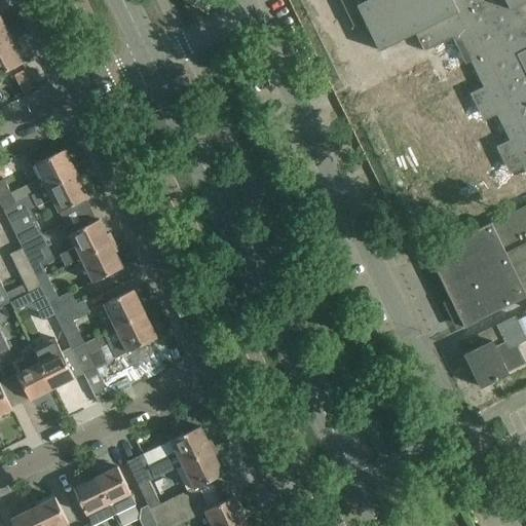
[(310,14),(309,15),(309,17),(310,16),(320,37),(320,38),(321,39),(321,40),(322,40),(385,170),(384,170),(385,172),(387,171),(496,117),(497,117),(498,116),(497,114),(497,115),(484,87),(458,35),(449,16),(478,2),(478,3),(480,2),(479,0),(478,0),(340,0),(311,14),(310,14)]
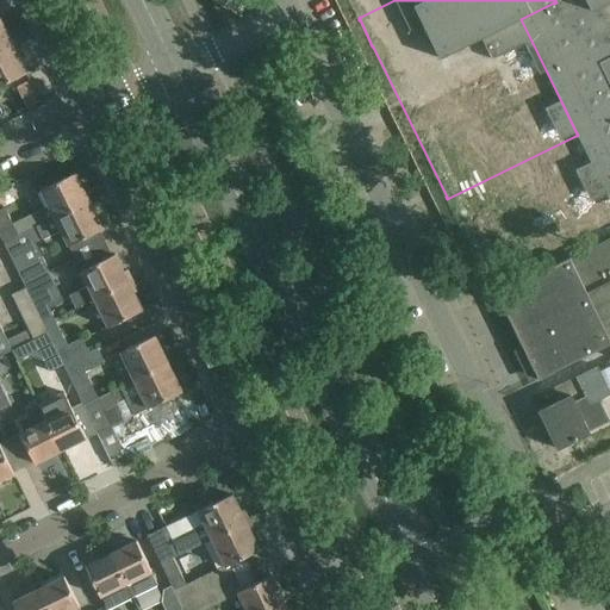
[(0,51),(13,45),(0,18),(0,51)]
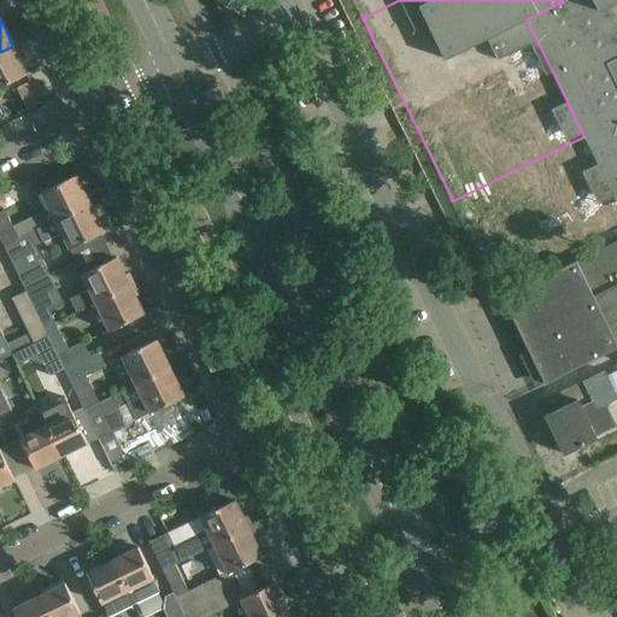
[(0,87),(28,75),(13,46),(0,52),(0,87)]
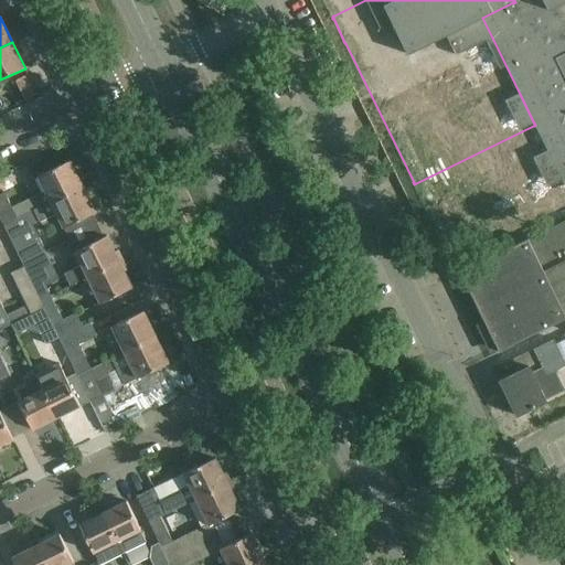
[(36,96),(27,75),(16,82),(24,102),(36,96)]
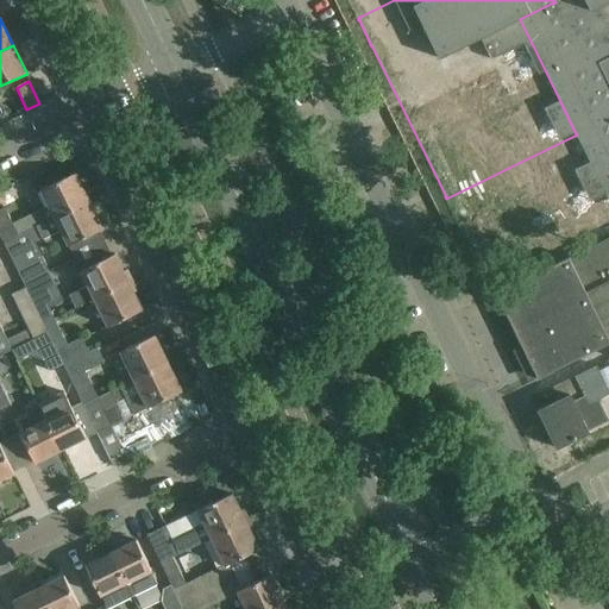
[(42,223),(88,200),(76,174),(42,190),(49,206),(37,212),(42,223)]
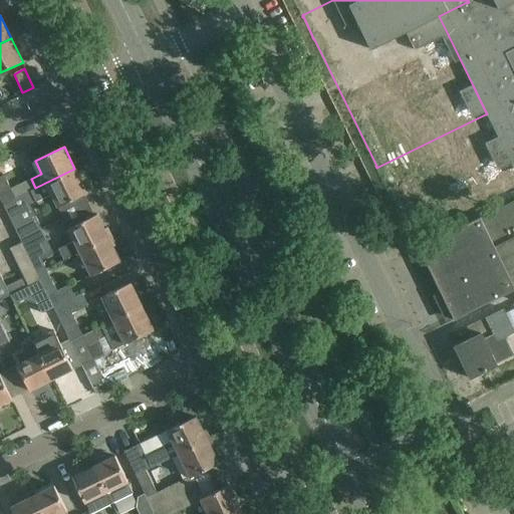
[(0,171),(13,165),(8,156),(0,159),(0,171)]
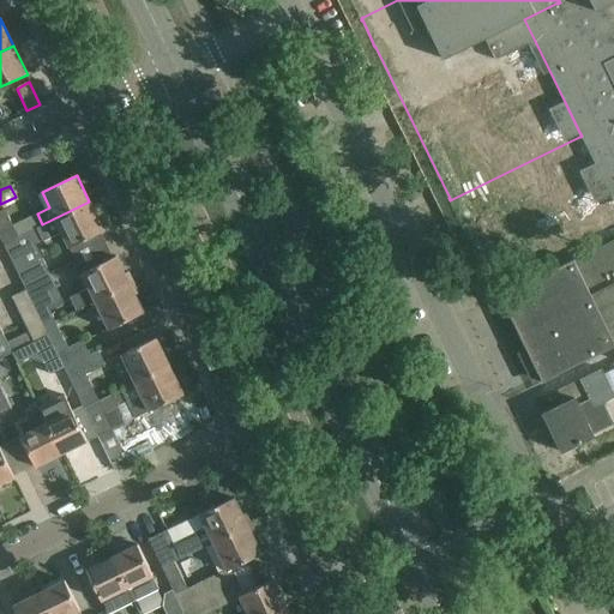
[(89,202),(42,224),(36,228),(43,242),(62,233),(70,248),(104,230),(89,202)]
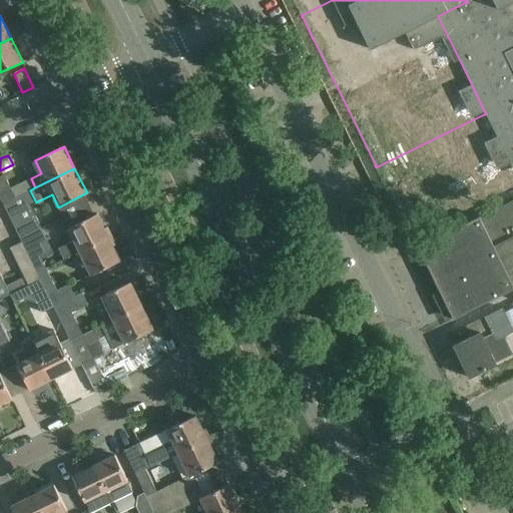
[(15,197),(13,192),(3,172),(0,173),(0,197),(3,203),(12,198),(15,197)]
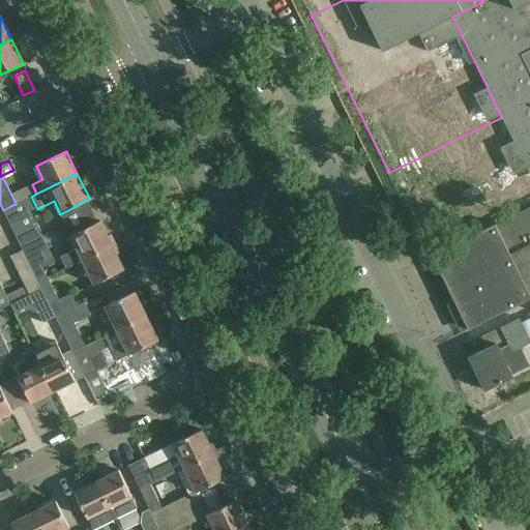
[(3,210),(21,245),(42,234),(37,223),(24,229),(12,205),(3,210)]
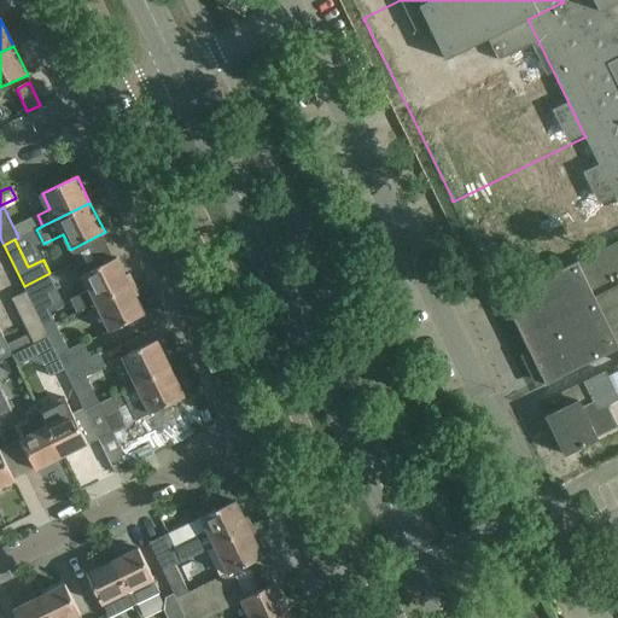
[(617,242),(576,262),(594,296),(617,345),(617,242)]
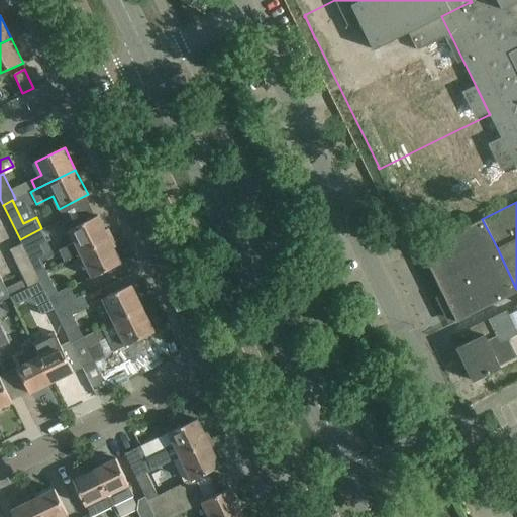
[(109,238),(98,216),(69,230),(75,241),(59,249),(65,261),(80,252),(109,238)]
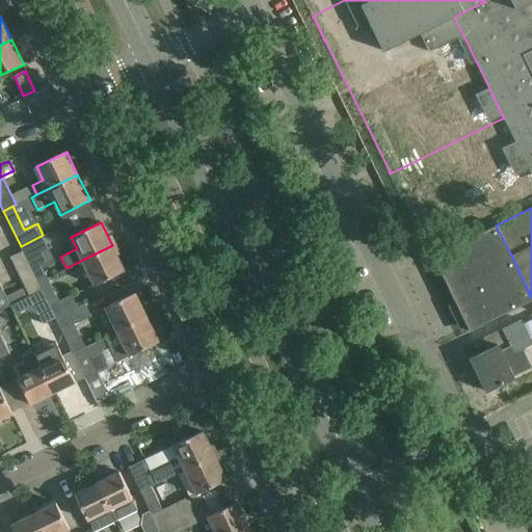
[(471,331),(531,300),(531,297),(511,255),(496,225),(433,257),(471,331)]
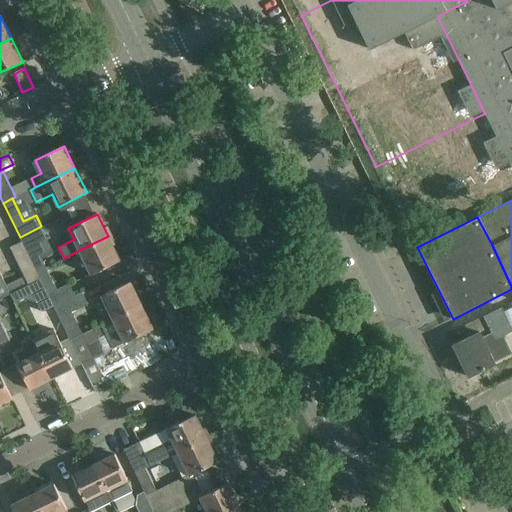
[(41,226),(20,237),(37,271),(46,267),(35,246),(48,240),(41,226)]
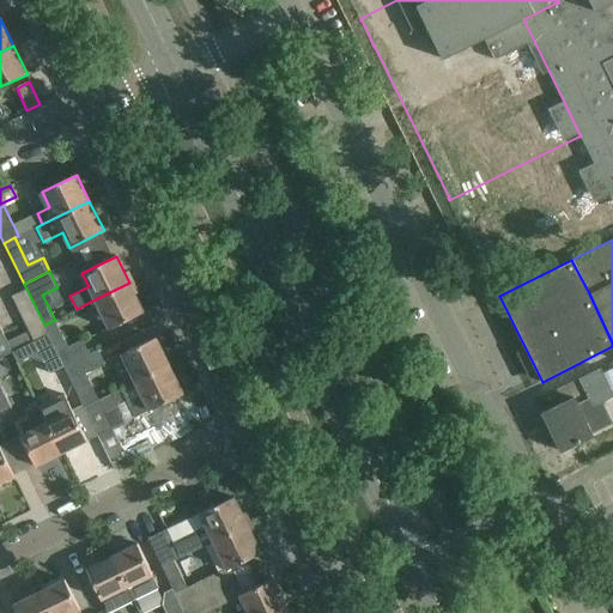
[(129,283),(95,299),(109,329),(144,313),(129,283)]
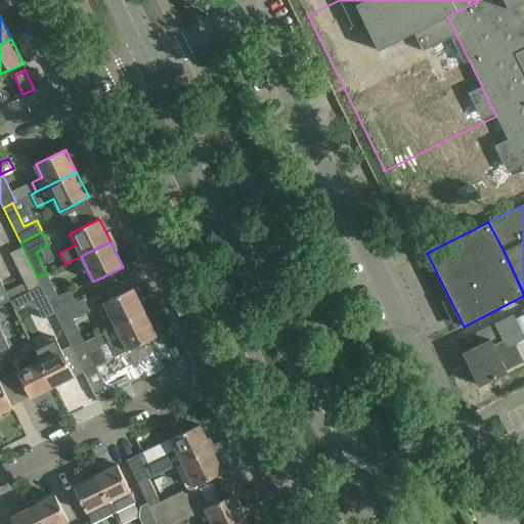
[(38,277),(20,243),(22,247),(9,253),(28,291),(41,285),(38,277)]
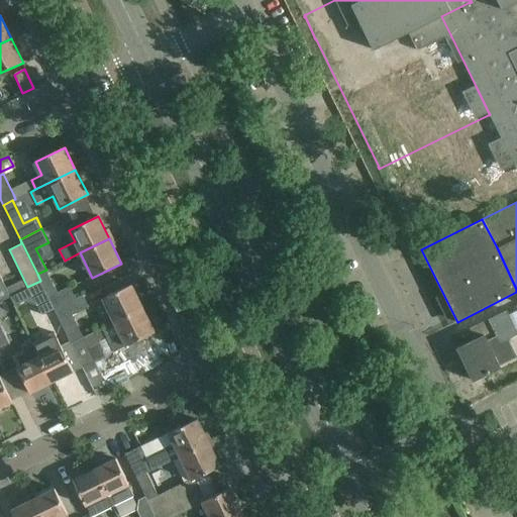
[(46,270),(37,274),(40,281),(54,308),(75,297),(70,286),(58,293),(46,270)]
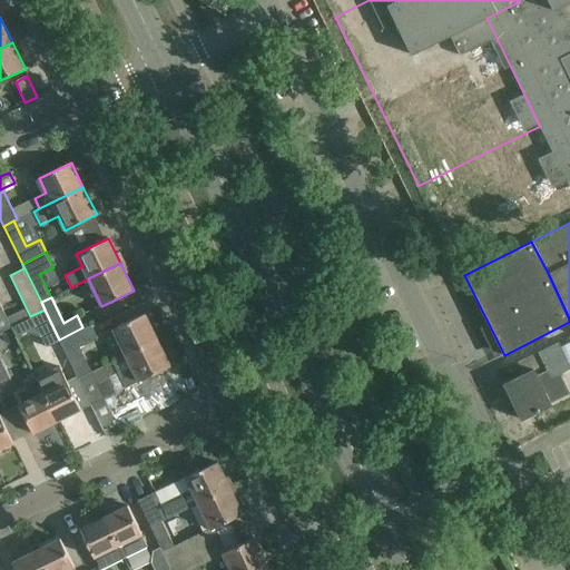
[(0,331),(10,326),(0,305),(0,331)]
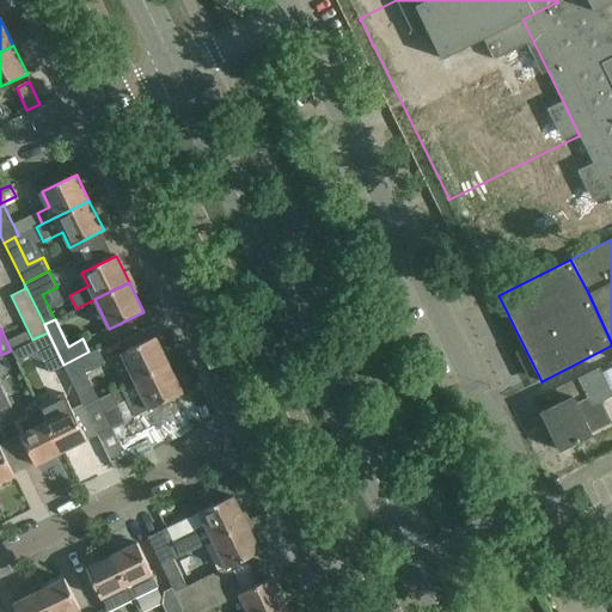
[(63,365),(48,332),(32,340),(34,341),(12,352),(18,362),(29,357),(44,362),(50,373),(65,366),(63,365)]
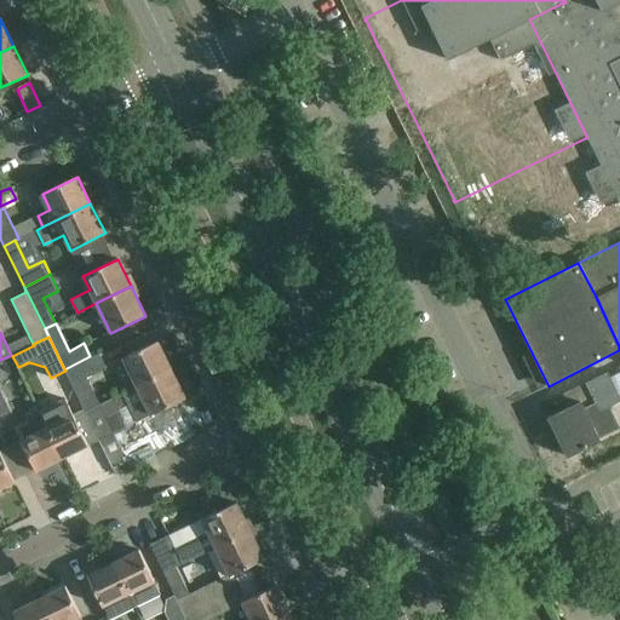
[(137,386),(172,369),(158,342),(122,359),(137,386)]
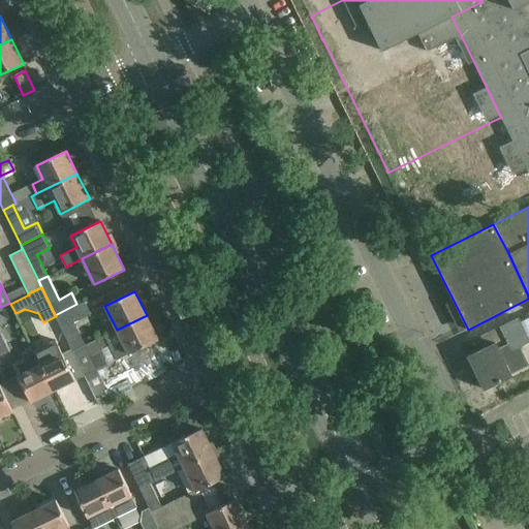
[(76,304),(55,315),(56,316),(72,351),(85,345),(74,323),(91,315),(85,301),(78,305),(76,304)]
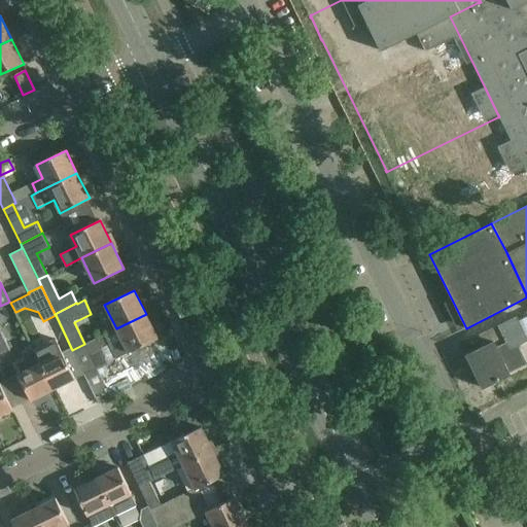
[(116,328),(84,344),(72,350),(84,375),(96,398),(110,392),(107,385),(119,379),(109,358),(107,359),(102,349),(109,346),(115,359),(116,358),(118,363),(115,365),(124,382),(117,384),(121,392),(167,371),(152,341),(157,339),(146,314),(116,328)]
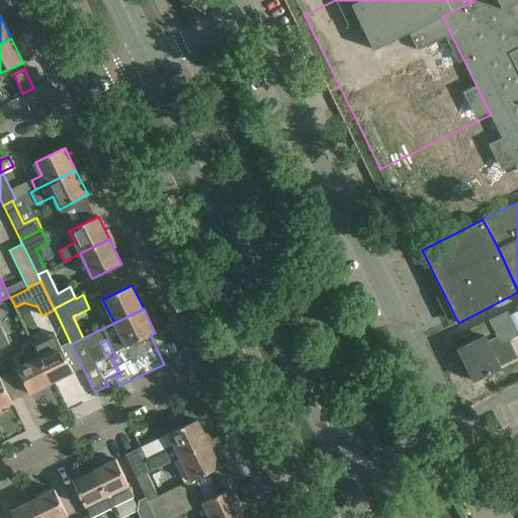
[(517,333),(510,317),(508,312),(479,327),(484,336),(457,349),(473,381),(501,368),(500,365),(517,357),(508,339),(517,334),(517,333)]
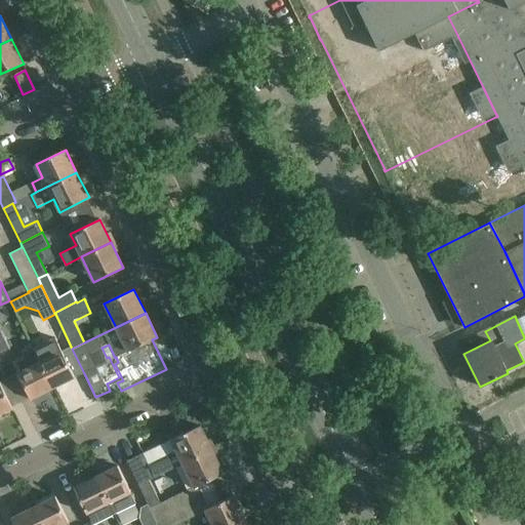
[(0,354),(10,350),(0,328),(0,354)]
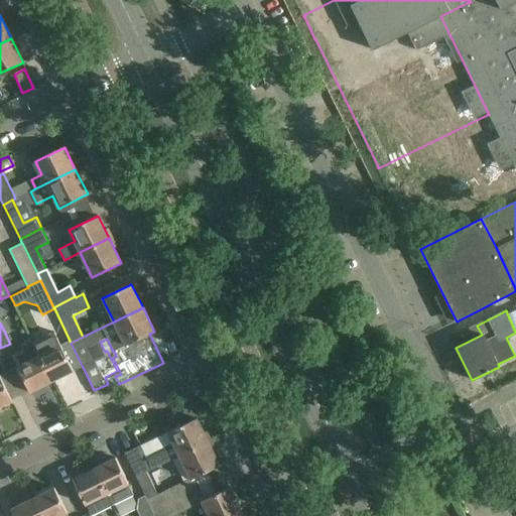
[(32,342),(51,382),(74,371),(53,332),(32,342)]
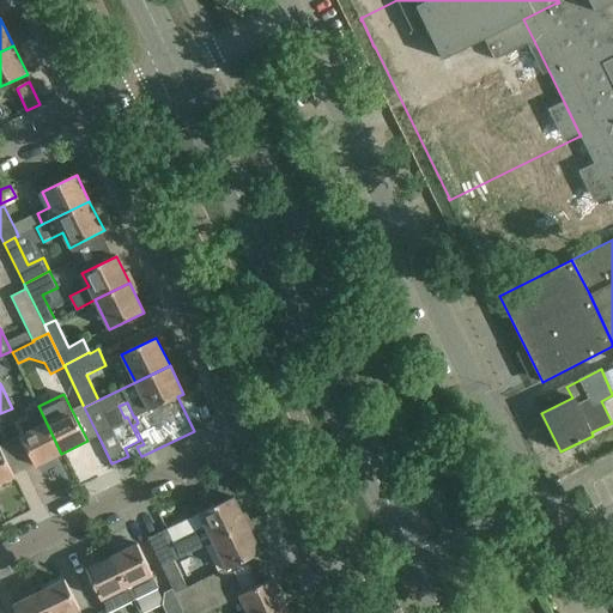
[(61,454),(38,406),(26,412),(34,428),(20,434),(36,466),(61,454)]
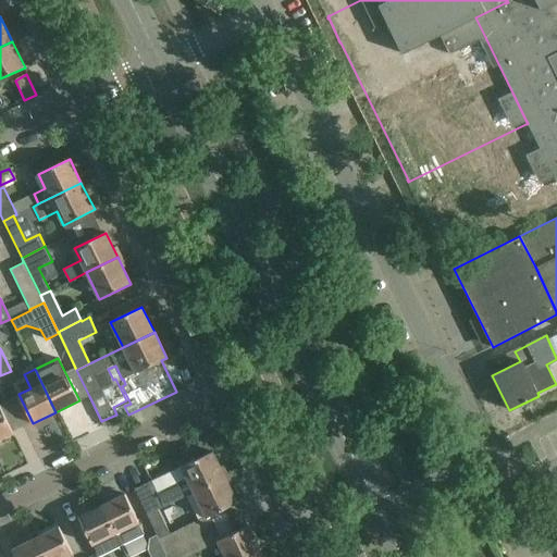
[(0,438),(13,433),(0,406),(0,438)]
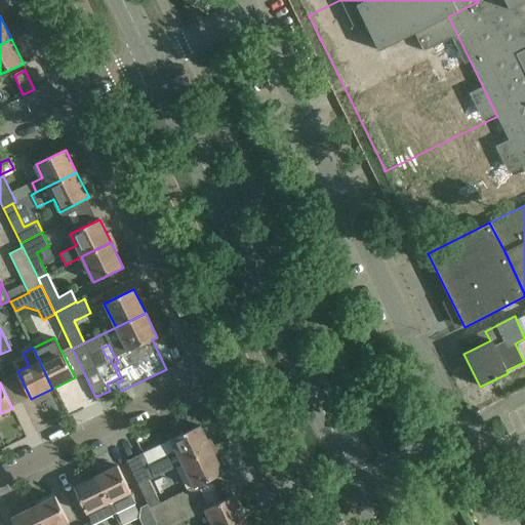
[(183,463),(212,449),(200,426),(170,440),(183,463)]
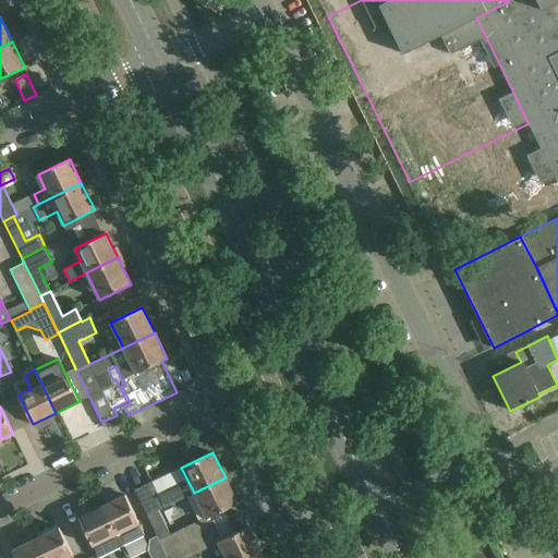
[(147,516),(166,553),(228,522),(222,511),(238,504),(226,477),(194,493),(206,518),(190,525),(170,535),(158,511),(165,508),(165,507),(147,516)]
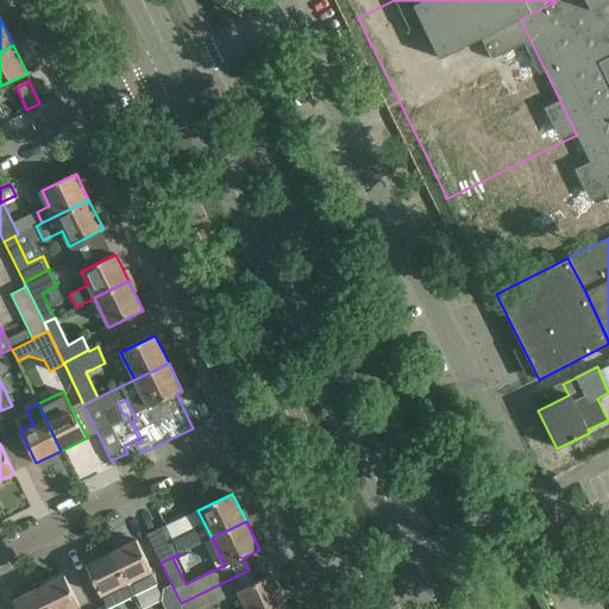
[(165,525),(148,534),(161,563),(180,553),(165,525)]
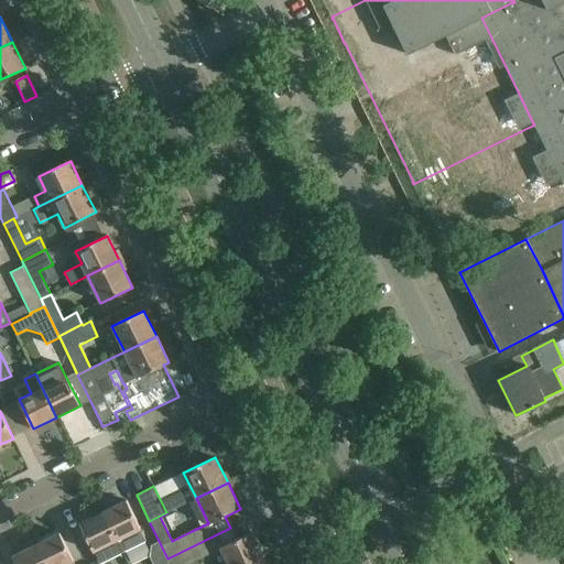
[(104,512),(122,550),(145,539),(127,500),(104,512)]
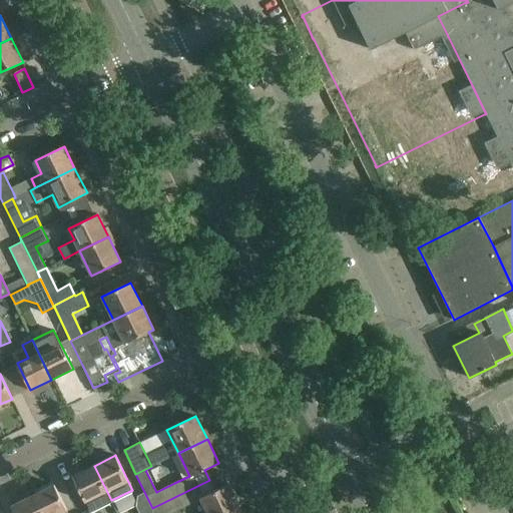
[(110,501),(111,500),(94,466),(72,476),(89,512),(111,502),(110,501)]
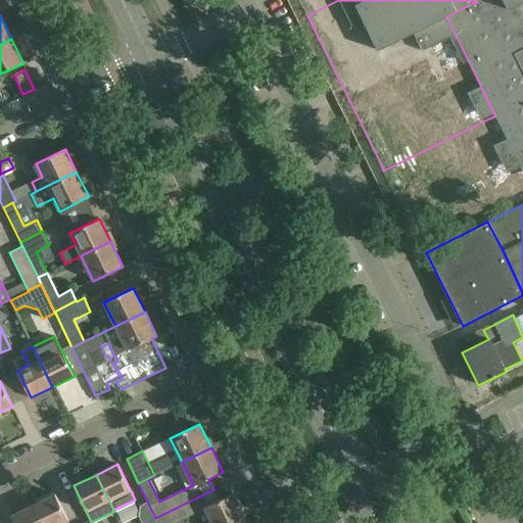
[(157,521),(157,522),(175,522),(190,516),(204,509),(211,522),(233,522),(245,518),(234,493),(219,501),(214,489),(155,518),(157,521)]
